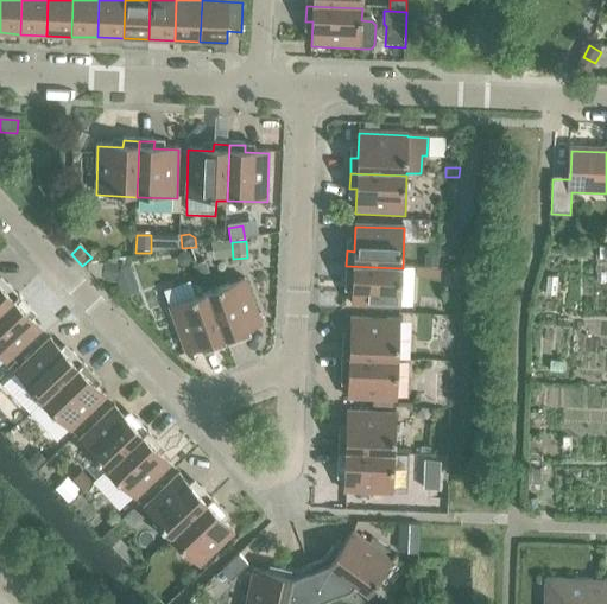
[(425,258),(425,268),(438,268),(440,258),(425,258)]
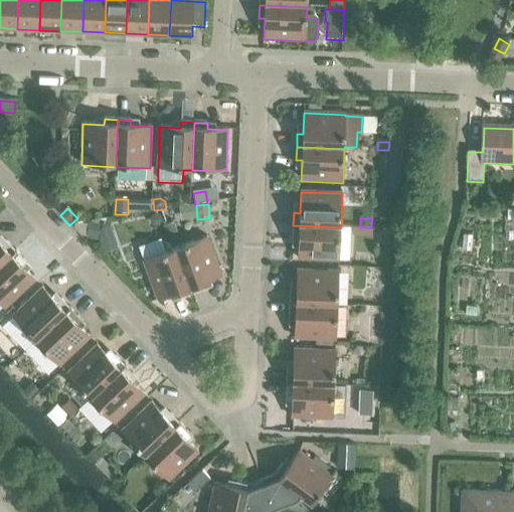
[(90,223),(87,239),(100,241),(102,225),(90,223)]
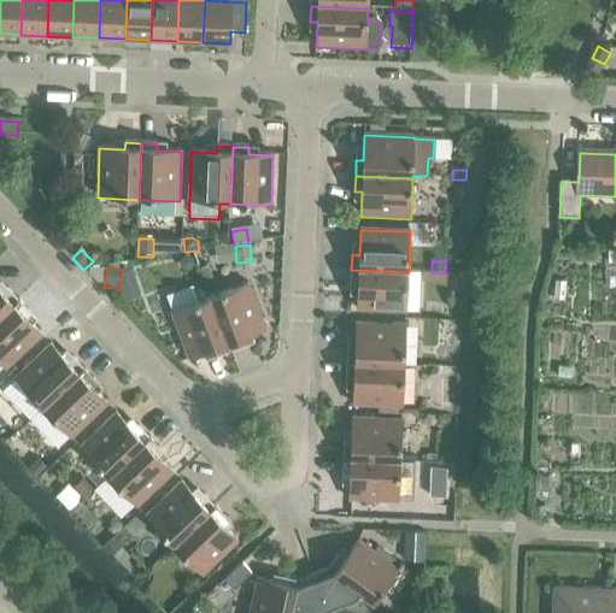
[(209,267),(200,271),(207,290),(216,288),(209,267)]
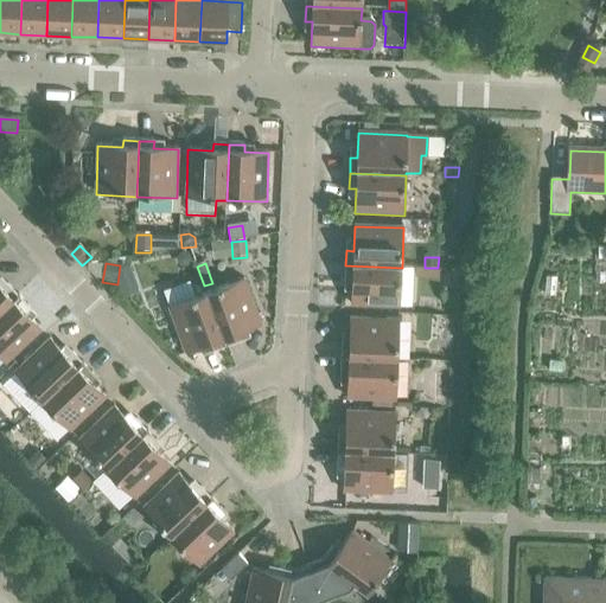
[(402,268),(345,265),(345,281),(352,282),(351,307),(400,308),(402,268)]
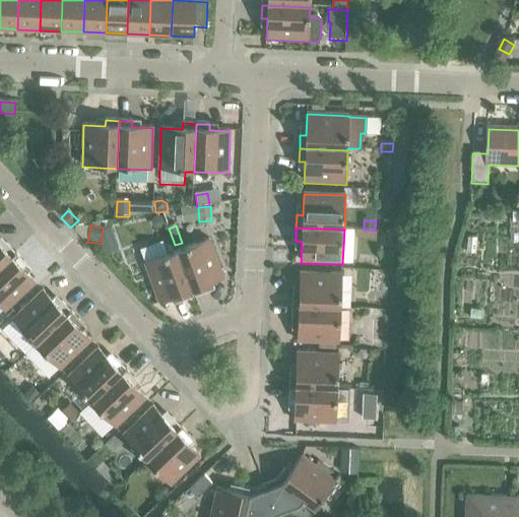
[(209,241),(177,252),(194,298),(206,293),(204,287),(223,279),(209,241)]
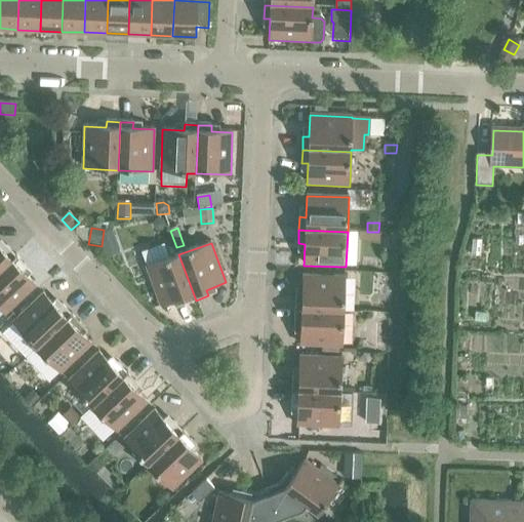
[(0,272),(16,256),(7,247),(2,251),(0,248),(0,272)]
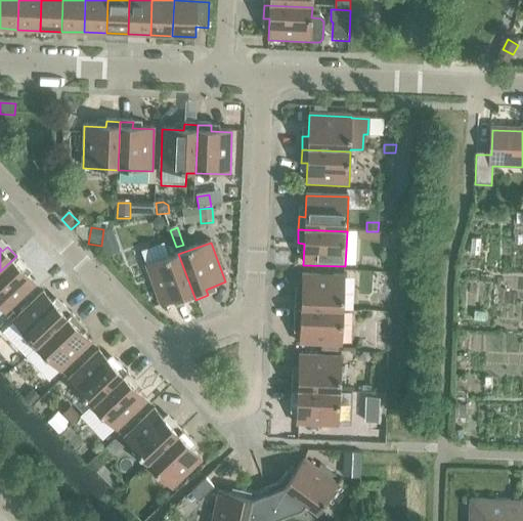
[(195,300),(178,254),(145,266),(161,306),(180,299),(183,304),(195,300)]
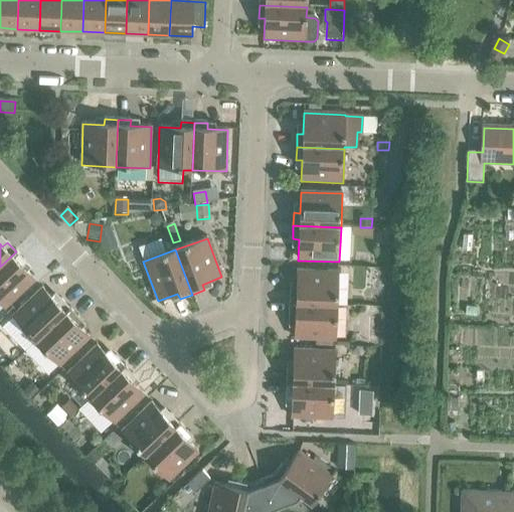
[(16,251),(0,267),(0,304),(5,310),(35,281),(20,266),(25,262),(16,251)]
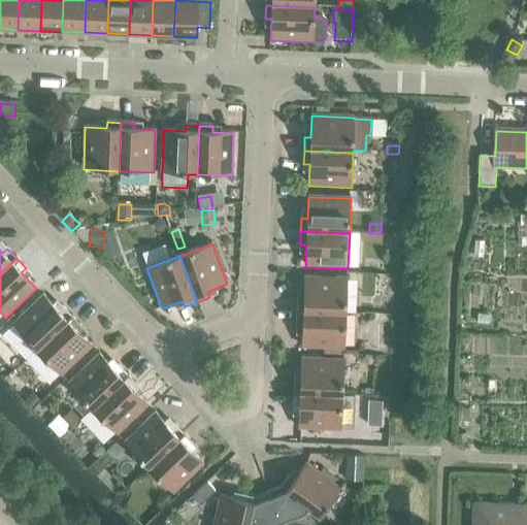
[(298,299),(297,313),(346,315),(348,280),(305,279),(304,299),(298,299)]
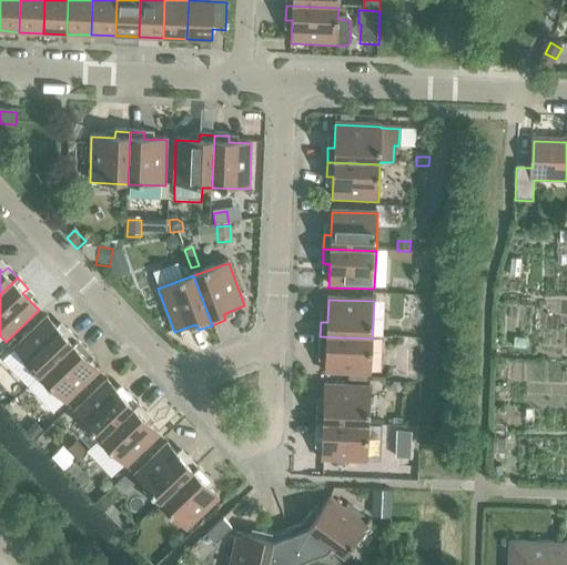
[(13,351),(40,377),(78,342),(68,331),(63,335),(47,319),(13,351)]
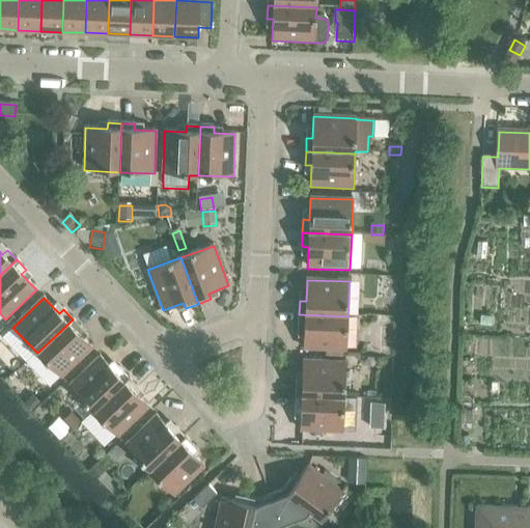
[(347,316),(299,314),(298,328),(305,328),(304,350),(326,351),(343,352),(346,352),(347,316)]
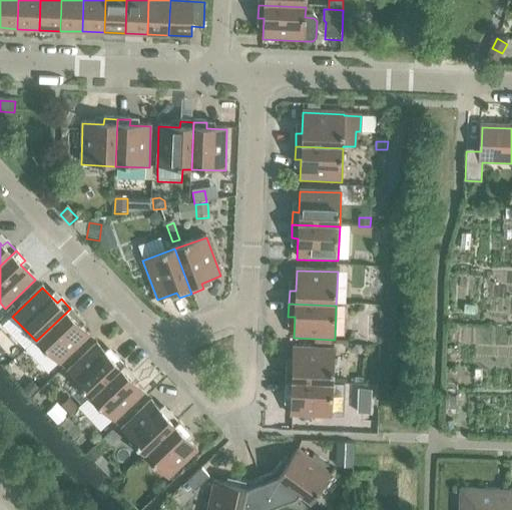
[(70,309),(36,341),(59,366),(89,337),(75,322),(79,318),(70,309)]
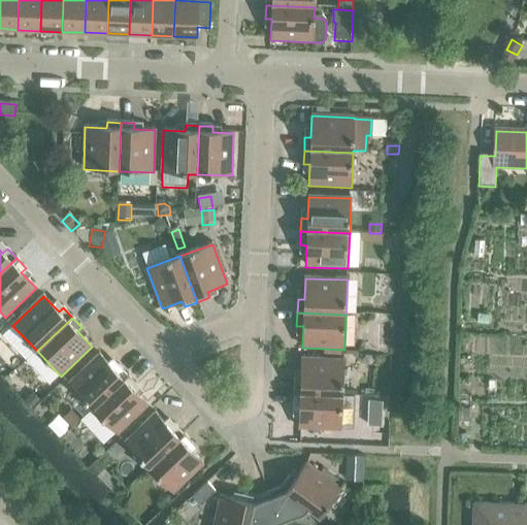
[(92,408),(93,409),(128,376),(119,366),(114,370),(100,355),(69,385),(83,398),(92,408)]
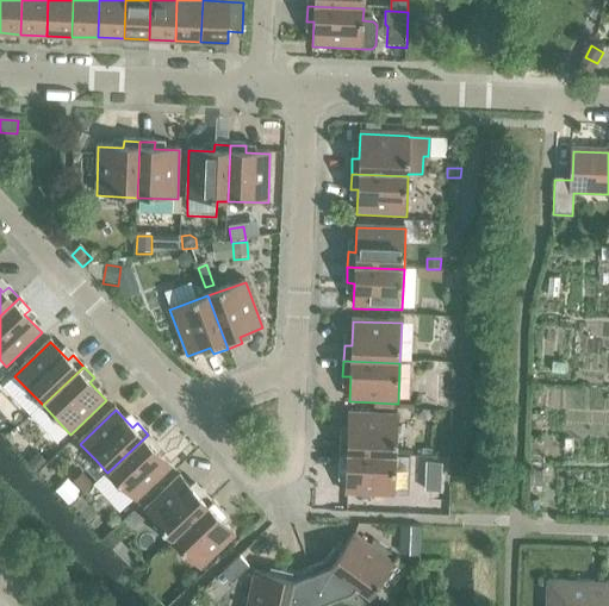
[(340,439),(340,455),(396,457),(398,417),(348,414),(347,439),(340,439)]
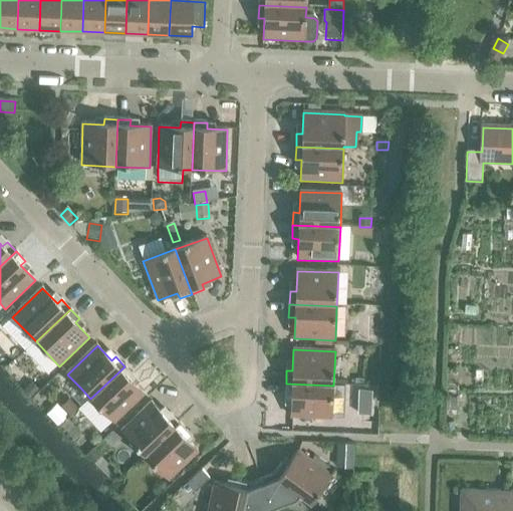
[(124,366),(90,399),(114,424),(144,396),(130,379),(134,375),(124,366)]
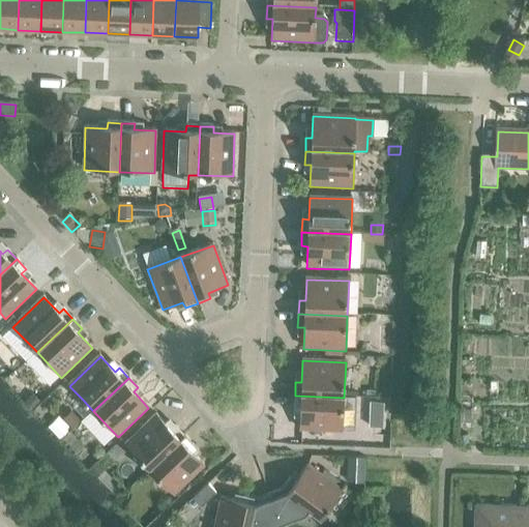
[(33,396),(24,404),(32,412),(40,404),(33,396)]
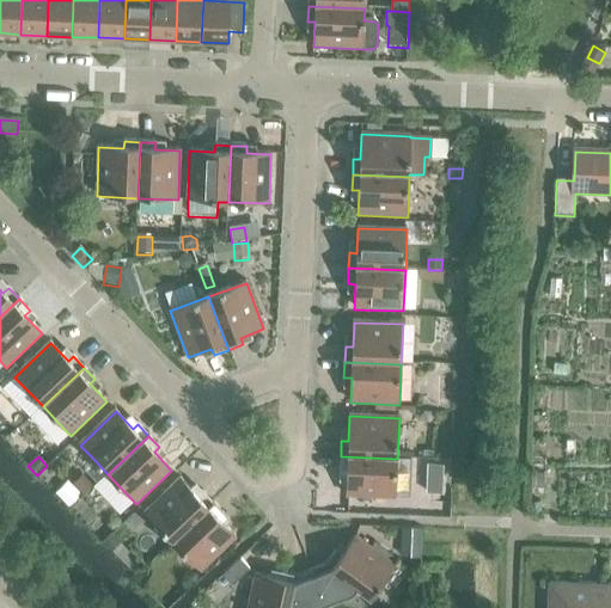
[(397,459),(341,456),(340,472),(347,472),(346,497),(373,498),(380,498),(396,499),(397,459)]
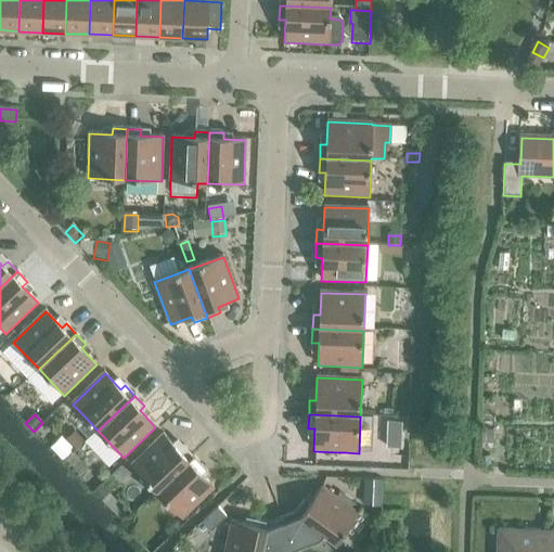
[(87,419),(77,427),(88,438),(97,429),(87,419)]
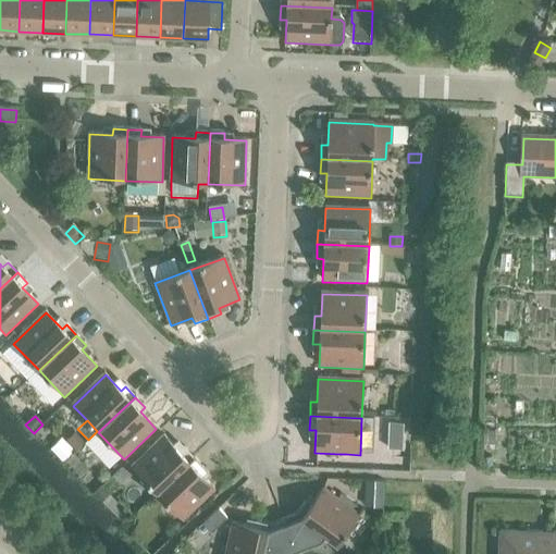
[(75,434),(65,443),(74,453),(84,444),(75,434)]
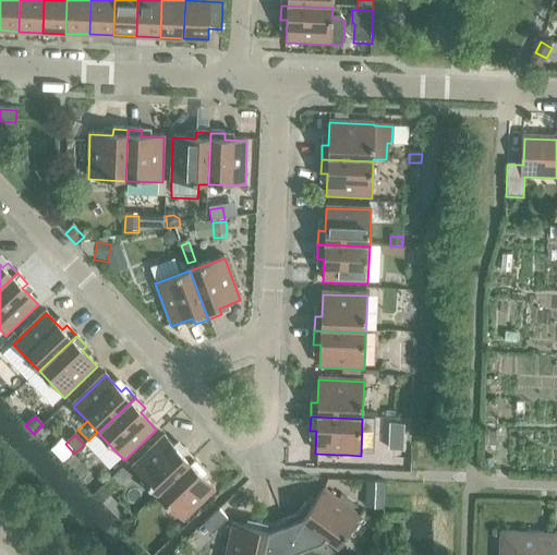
[(132,469),(157,495),(195,460),(185,449),(180,455),(165,437),(132,469)]
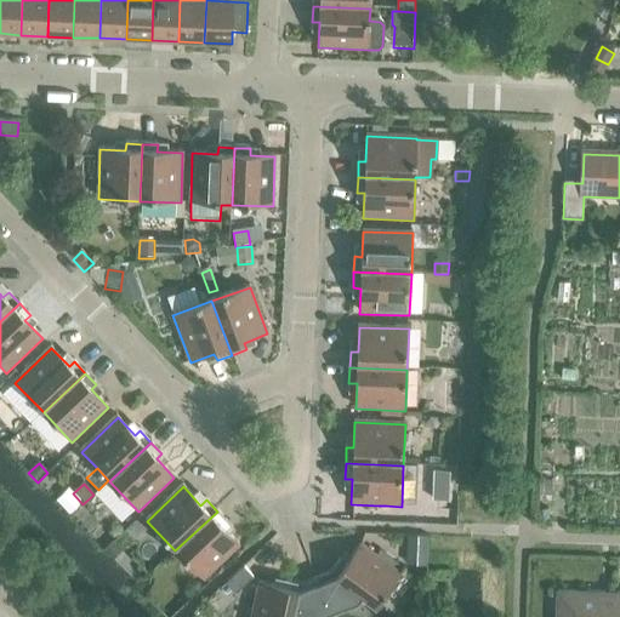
[(69,491),(56,503),(69,516),(83,504),(73,493),(69,491)]
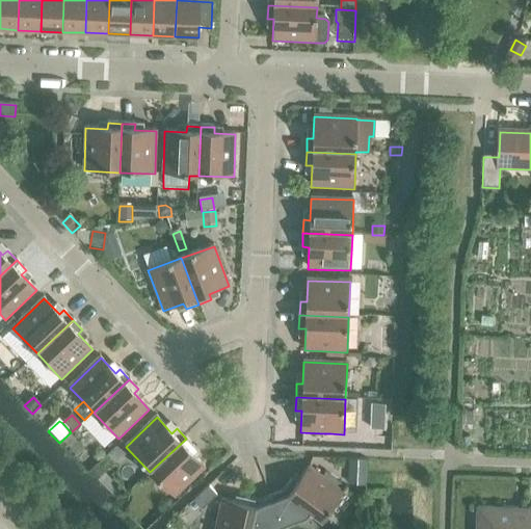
[(186,439),(150,472),(175,498),(206,469),(190,452),(195,448),(186,439)]
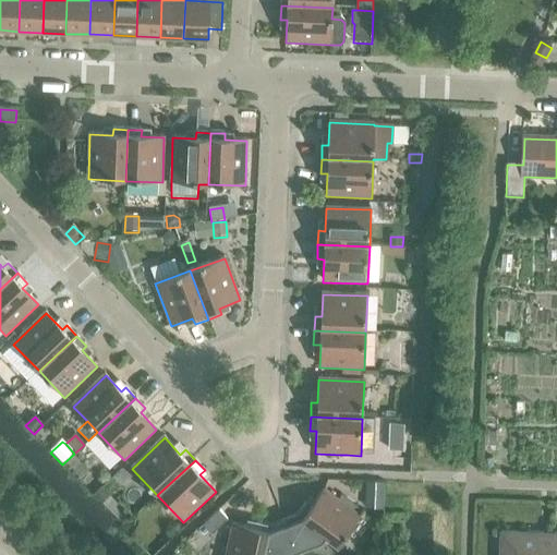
[(367,484),(366,496),(385,497),(385,484),(367,484)]
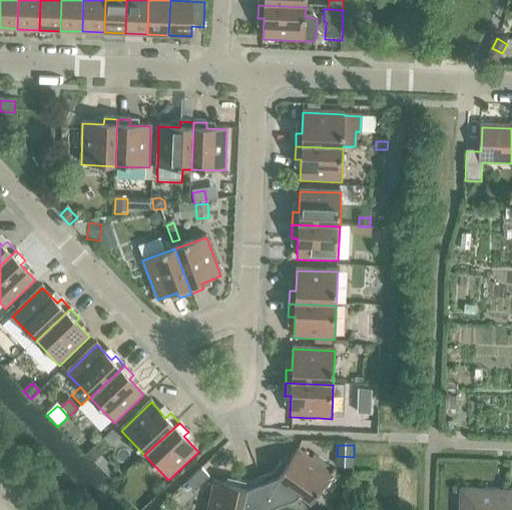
[(94,450),(86,458),(93,465),(101,457),(94,450)]
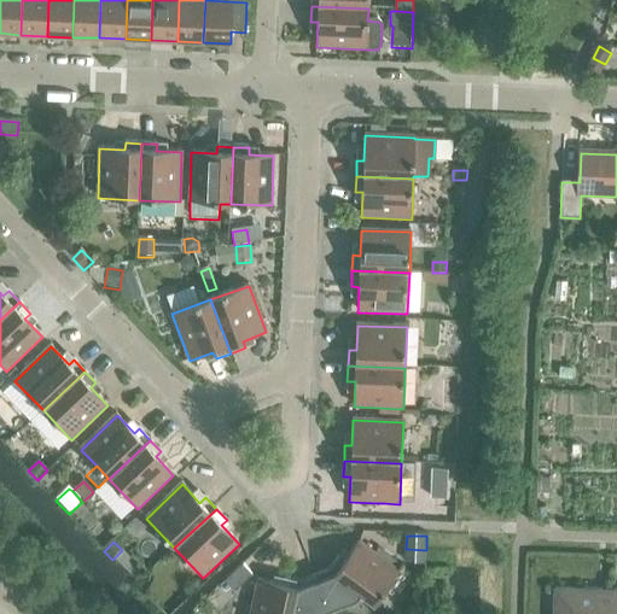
[(329,572),(314,577),(327,613),(356,601),(361,596),(374,606),(400,572),(359,543),(344,563),(338,559),(329,572)]
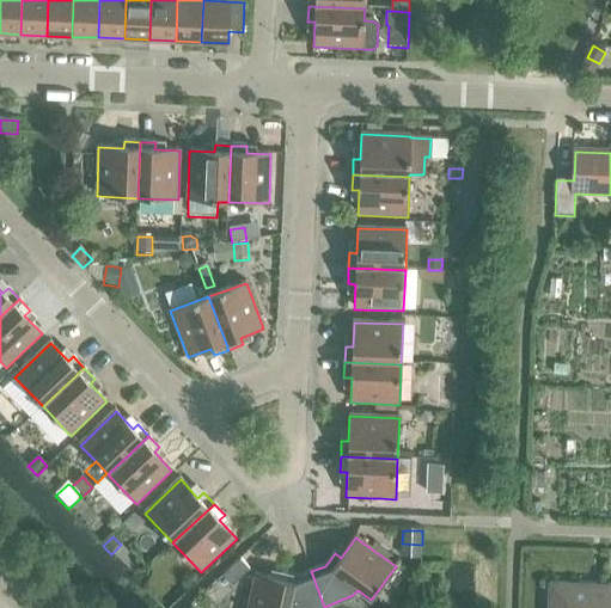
[(222,577),(233,587),(250,570),(240,560),(222,577)]
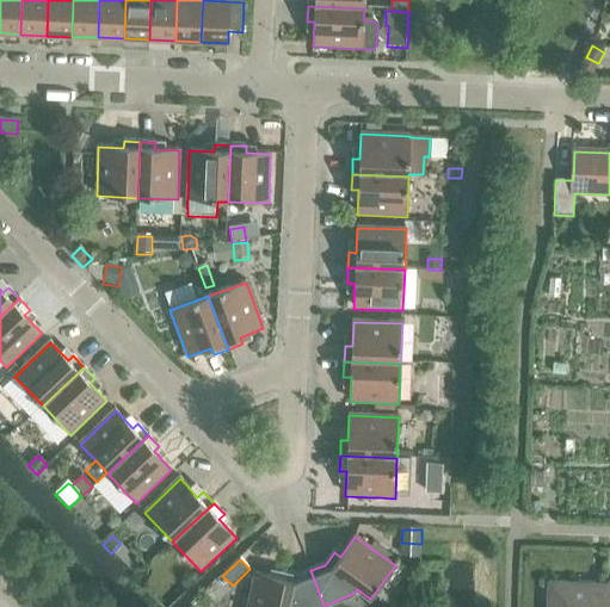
[(324,606),(310,570),(296,576),(282,573),(279,580),(256,574),(247,606),(324,606)]
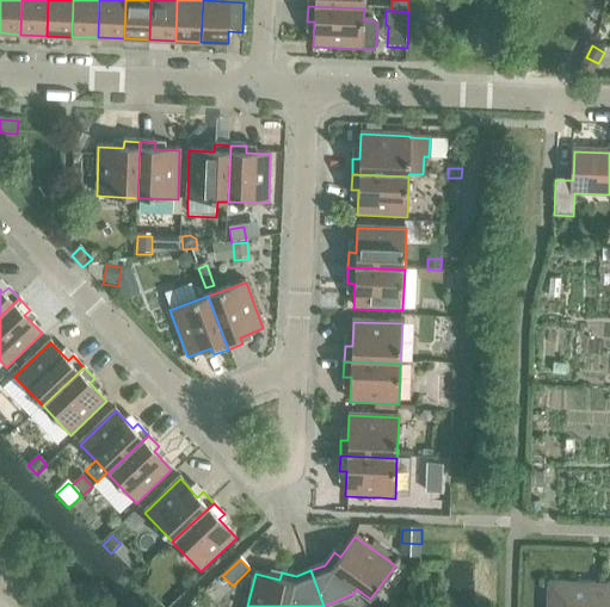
[(548,583),(547,606),(601,606),(603,586),(548,583)]
